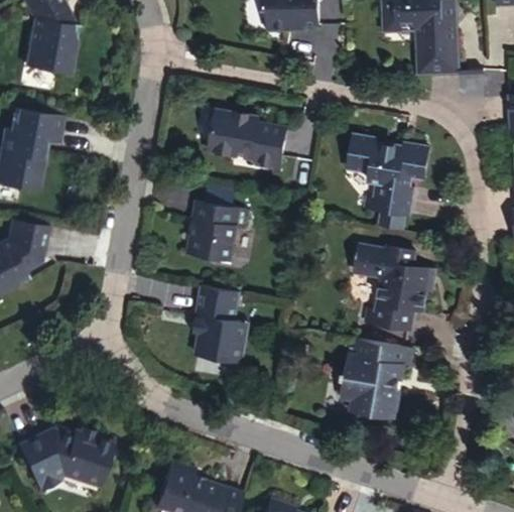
[(68,7),(63,0),(27,0),(34,12),(25,59),(70,67),(78,19),(68,7)]
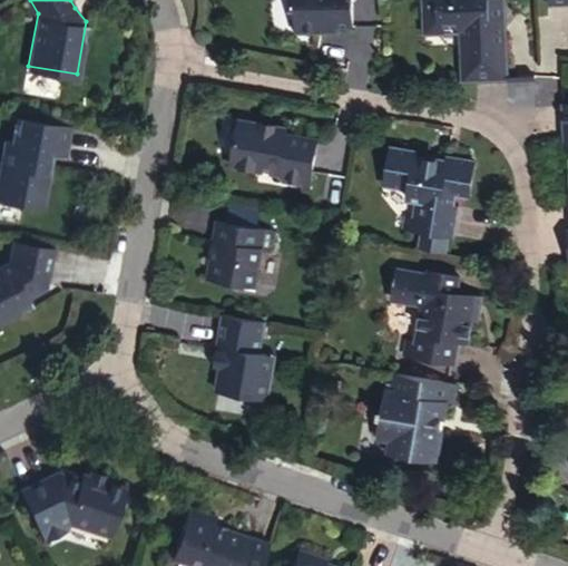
[(289,0),(290,2),(295,8),(295,29),(326,28),(326,22),(338,22),(355,22),(354,0),(289,0)]
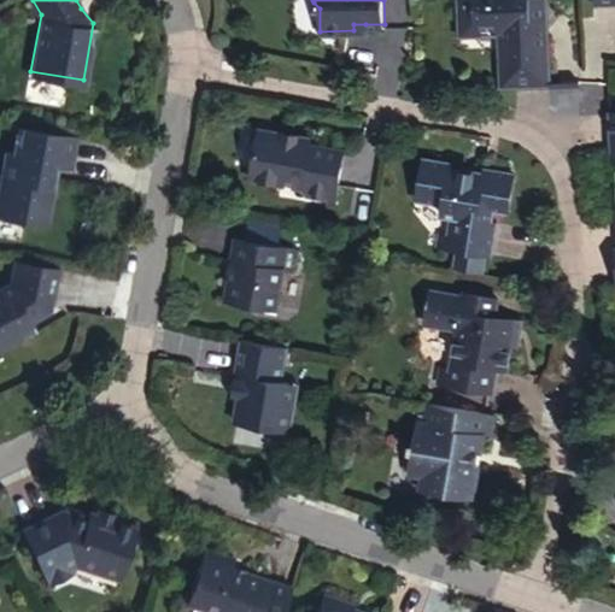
[(502,87),(546,86),(545,30),(527,15),(527,0),(461,0),(462,31),(498,30),(502,87)]
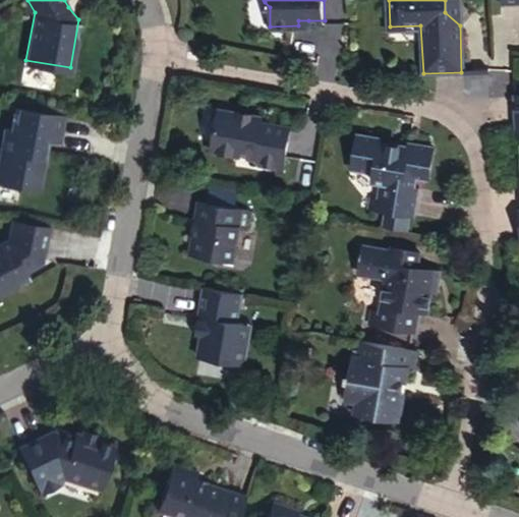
[(459,0),(445,0),(445,12),(460,25),(459,0)]
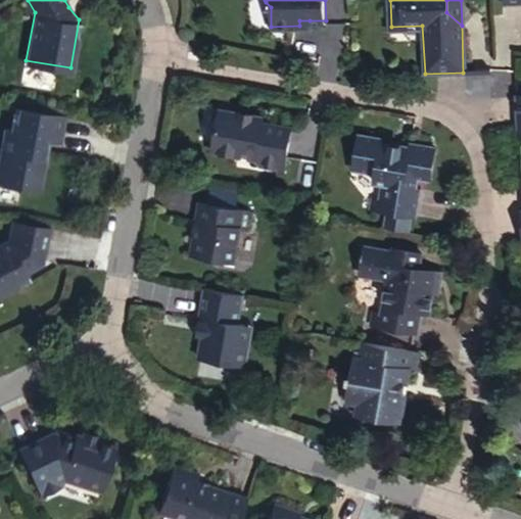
[(60,112),(11,104),(7,127),(1,127),(0,133),(0,183),(38,190),(45,150),(40,149),(42,138),(47,140),(56,141),(60,112)]
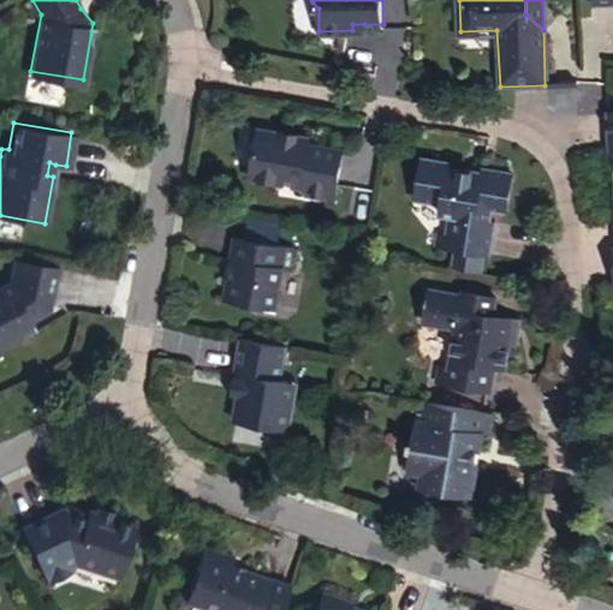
[(301,193),(321,198),(334,199),(341,151),(307,144),(308,138),(254,130),(245,171),(253,180),(297,189),(301,193)]
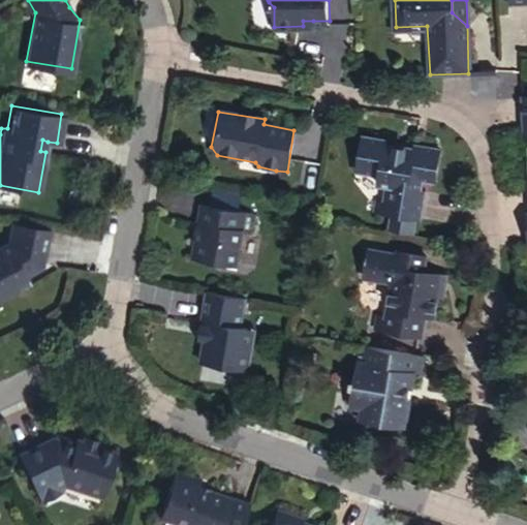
[(382,188),(380,201),(379,215),(419,221),(424,190),(422,190),(423,184),(433,185),(439,150),(411,146),(410,151),(403,150),(403,148),(392,146),(392,148),(383,147),(385,142),(360,136),(352,174),(376,179),(375,184),(375,187),(382,188)]
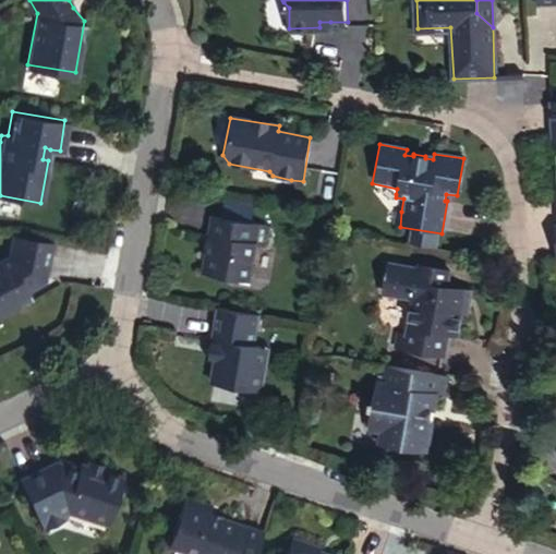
[(303,181),(291,180),(290,187),(301,190),(303,181)]
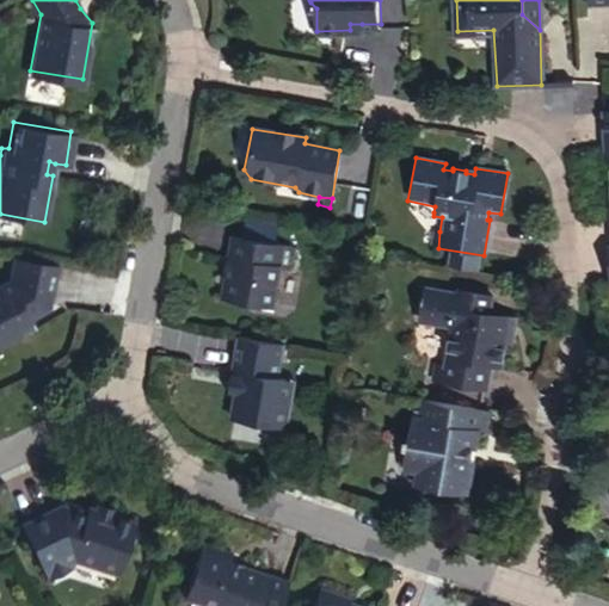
[(438,248),(440,232),(431,229),(429,247),(438,248)]
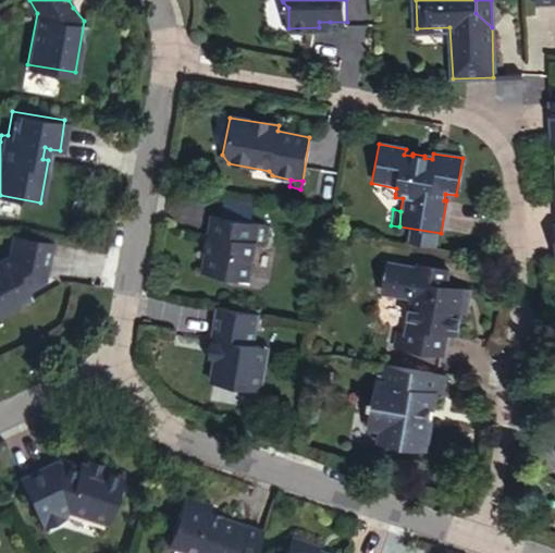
[(207,216),(204,234),(209,235),(207,250),(201,250),(198,272),(247,281),(254,246),(261,246),(264,224),(207,216)]
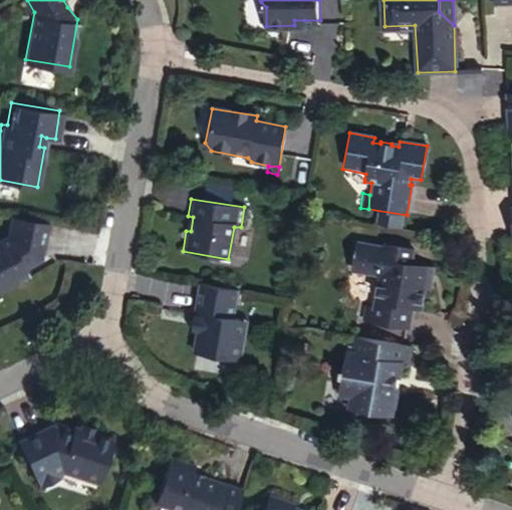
[(46,220),(14,215),(12,233),(0,238),(0,288),(32,272),(30,267),(26,262),(41,254),(46,220)]
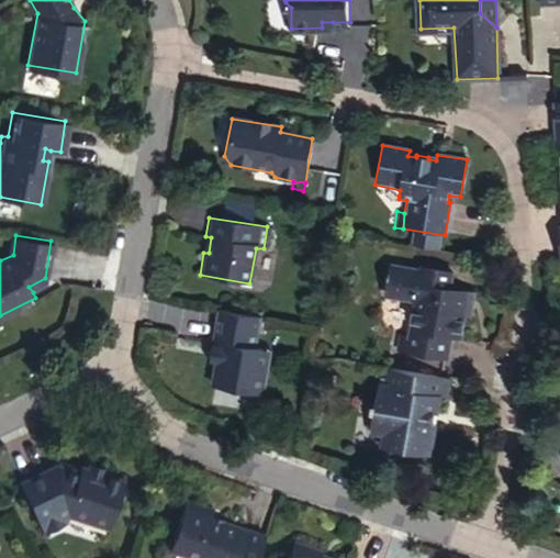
[(49,281),(56,242),(51,241),(45,278),(29,287),(33,292),(49,281)]
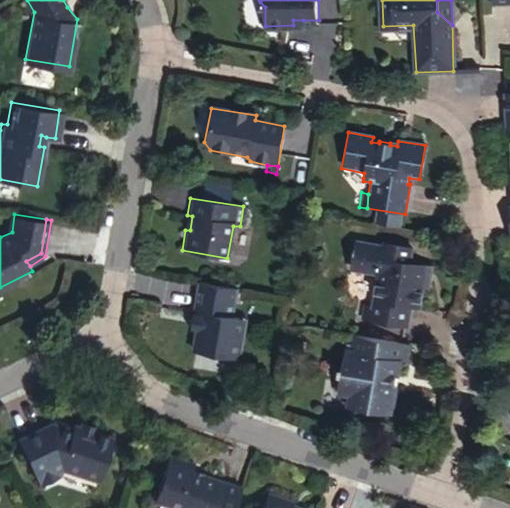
[(418,291),(423,267),(407,265),(409,250),(380,244),(379,247),(351,243),(347,272),(374,277),(368,308),(362,308),(359,322),(402,330),(405,311),(415,313),(418,291)]
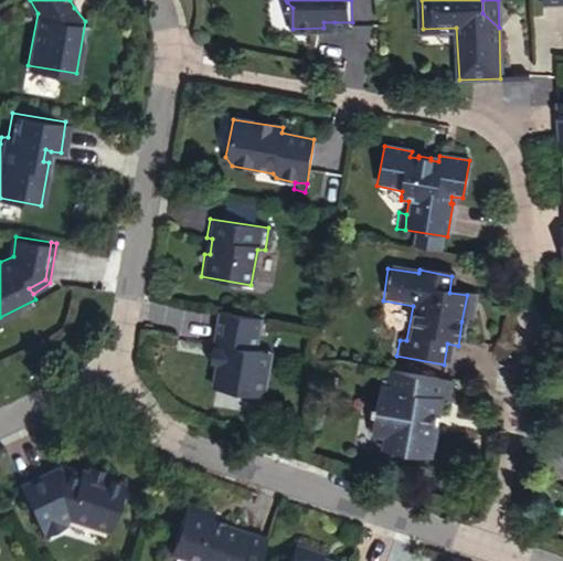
[(475,297),(467,295),(461,321),(470,321),(475,297)]
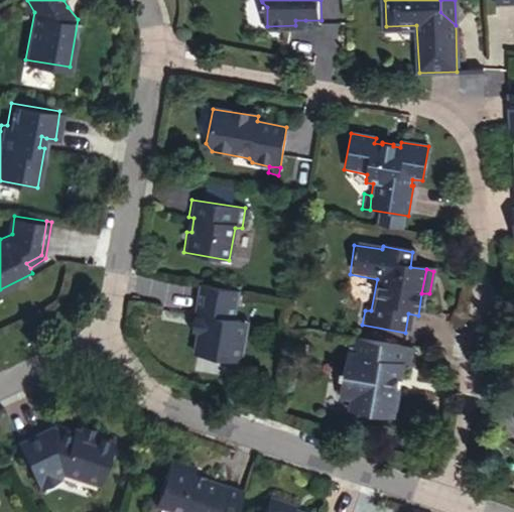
[(241,292),(199,285),(189,332),(195,333),(191,354),(242,363),(246,340),(237,338),(240,322),(235,321),(241,292)]
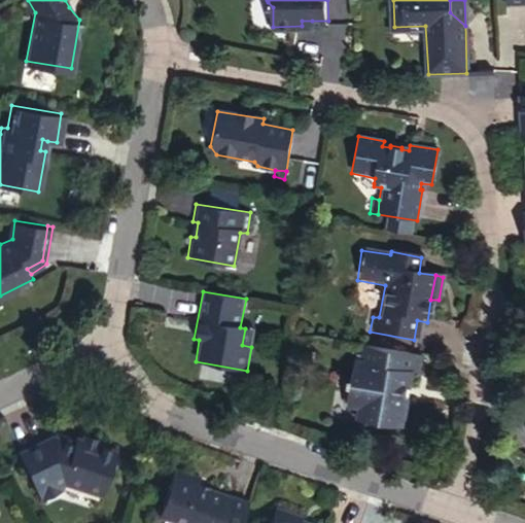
[(242,345),(251,347),(254,328),(245,328),(242,345)]
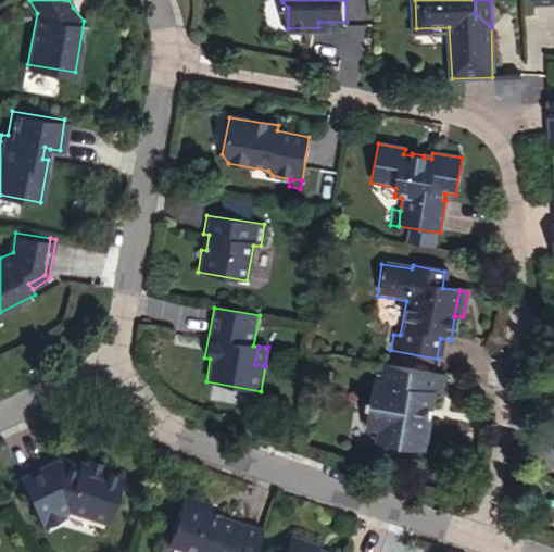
[(436,392),(440,375),(375,363),(372,379),(366,378),(357,429),(369,430),(367,440),(420,450),(426,418),(417,417),(419,408),(426,410),(429,392),(436,392)]
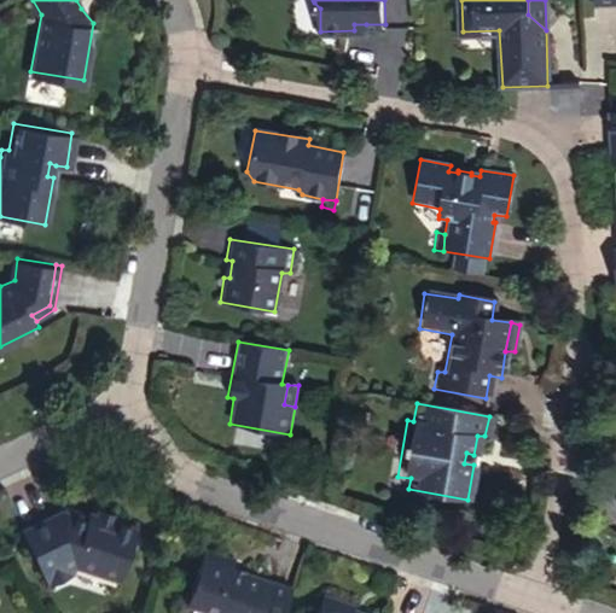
[(98,512),(97,518),(114,523),(115,518),(98,512)]
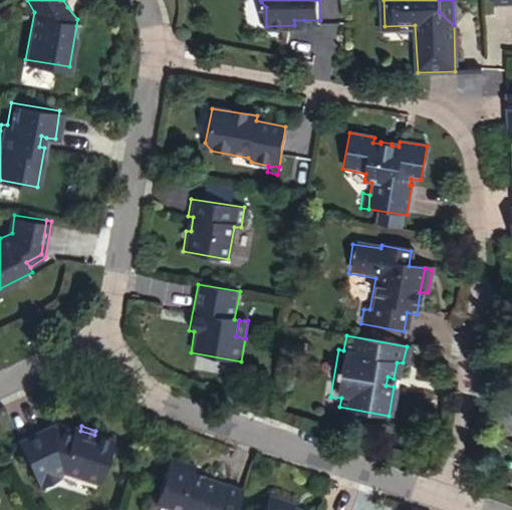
[(99,485),(112,442),(94,435),(80,431),(73,433),(53,427),(18,444),(40,489),(60,480),(62,474),(99,485)]
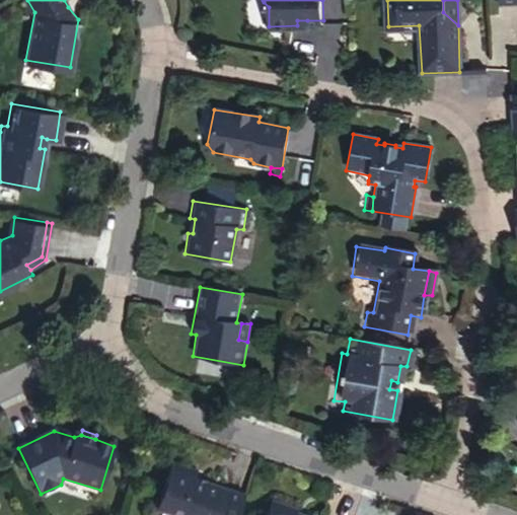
[(234,514),(242,493),(225,487),(223,491),(204,485),(203,488),(192,484),(195,476),(197,469),(170,460),(153,508),(172,514),(234,514)]
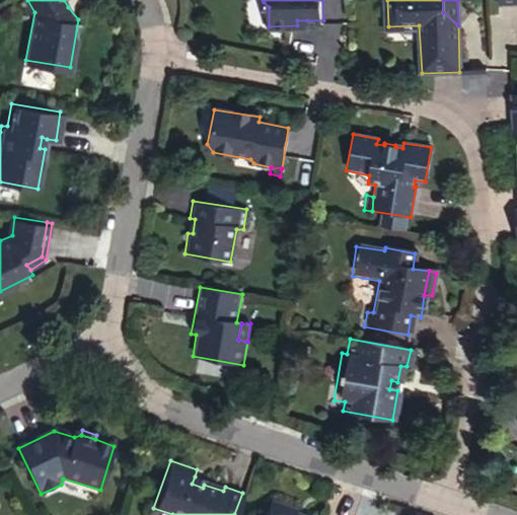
[(225,487),(195,476),(192,484),(203,488),(204,485),(223,491),(225,487)]
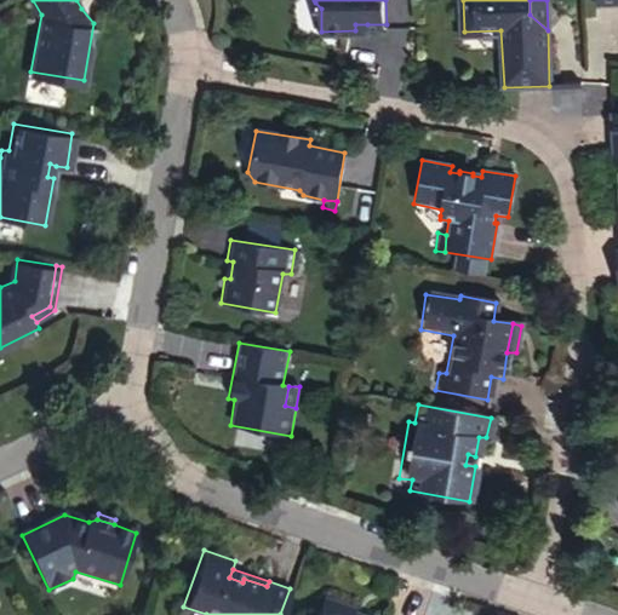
[(352,614),(353,611),(353,607),(320,596),(313,614),(352,614)]
